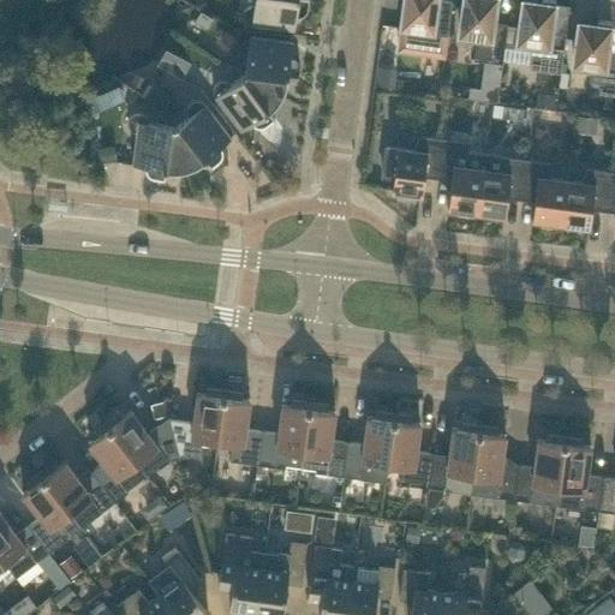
[(254,0),(254,4),(249,4),(245,7),(243,12),(243,17),(246,22),(251,24),(294,30),(296,16),(298,16),(300,16),(303,16),(304,15),(305,12),(306,11),(308,7),(308,0),(254,0)]
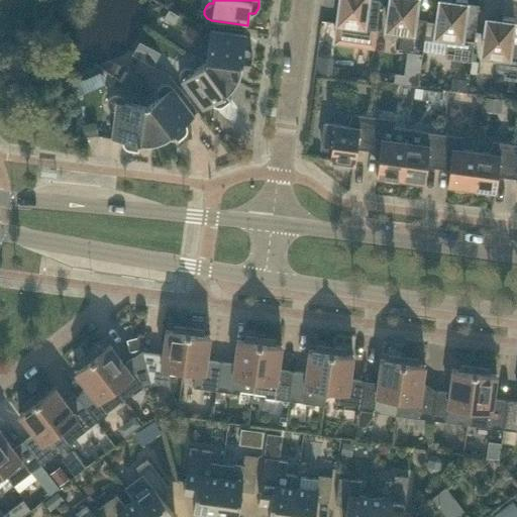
[(339,0),(337,22),(334,41),(374,46),(380,0),(339,0)]
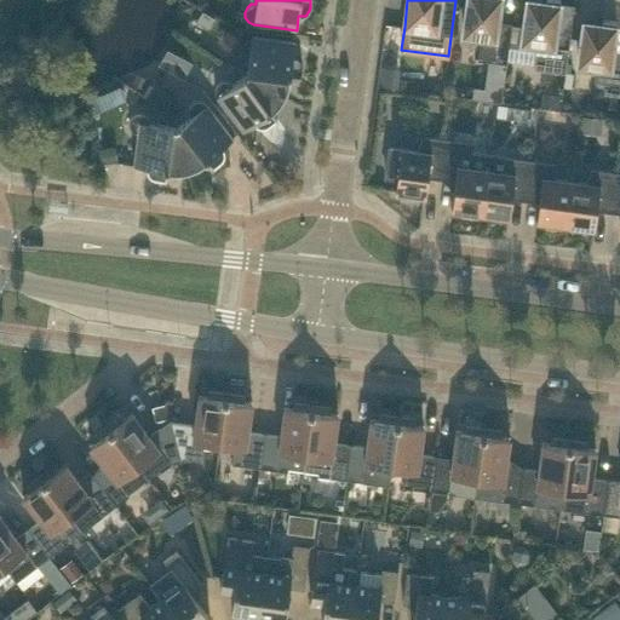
[(497,22),(499,0),(468,0),(463,34),(481,36),(477,59),(506,64),(512,24),(497,22)]
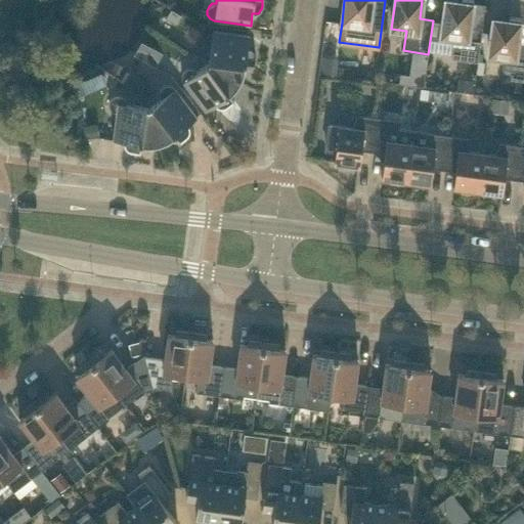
[(470,26),(472,0),(461,0),(461,2),(445,0),(441,36),(455,38),(454,49),(478,52),(482,27),(470,26)]
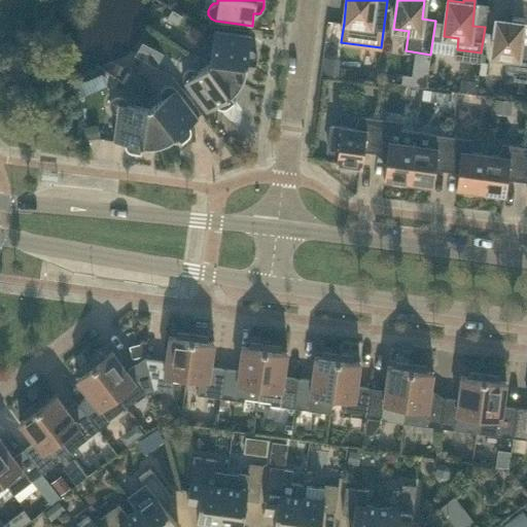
[(526,44),(520,44),(524,18),(512,15),(512,21),(496,19),(491,55),(506,57),(504,68),(526,71),(526,44)]
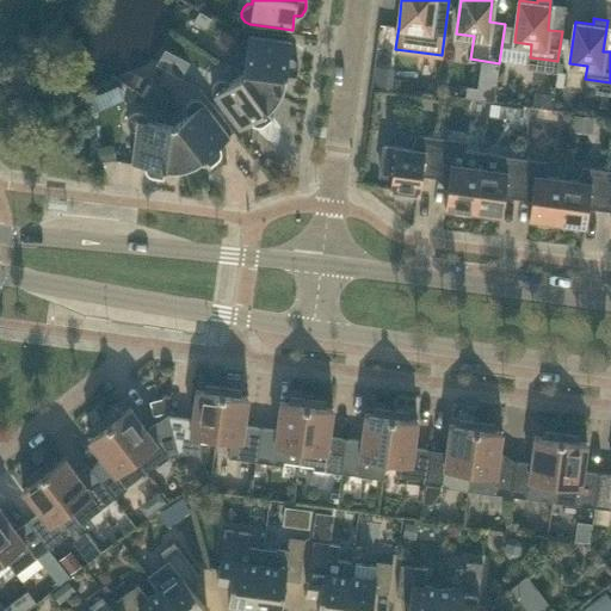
[(289,55),(291,41),(248,36),(246,36),(244,36),(242,37),(240,38),(239,39),(238,41),(238,43),(236,45),(236,48),(238,49),(239,51),(240,53),(241,54),(242,55),(246,55),(244,73),(276,92),(287,75),(296,76),(297,75),(296,75),(297,66),(297,63),(297,61),(296,59),(295,57),(292,56),(291,55),(289,55)]
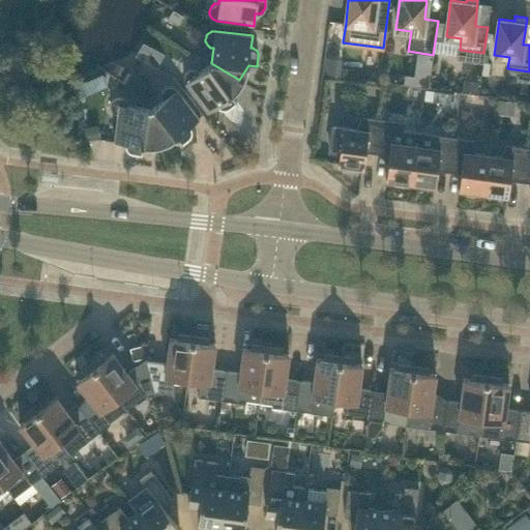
[(231,94),(239,80),(211,63),(199,72),(198,70),(197,69),(195,69),(193,68),(190,68),(189,69),(187,70),(186,71),(185,72),(184,74),(183,76),(183,78),(183,80),(184,81),(184,83),(207,113),(217,106),(218,107),(219,108),(222,109),(224,109),(225,109),(227,108),(229,107),(235,102),(236,101),(231,94)]
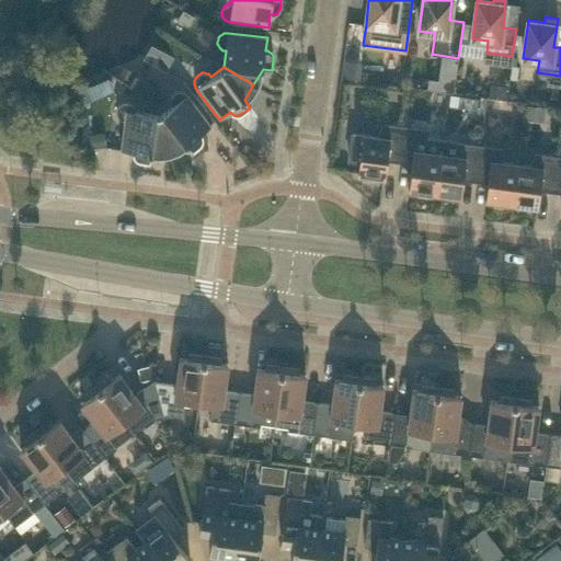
[(128,79),(133,72),(123,68),(119,75),(128,79)]
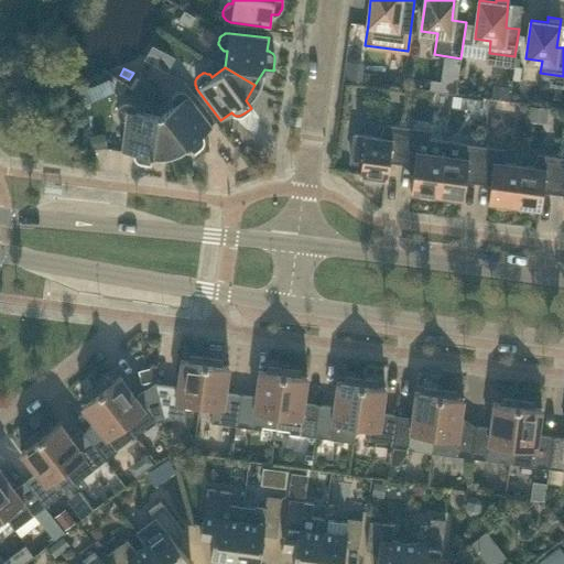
[(454,90),(456,77),(444,76),(443,89),(454,90)]
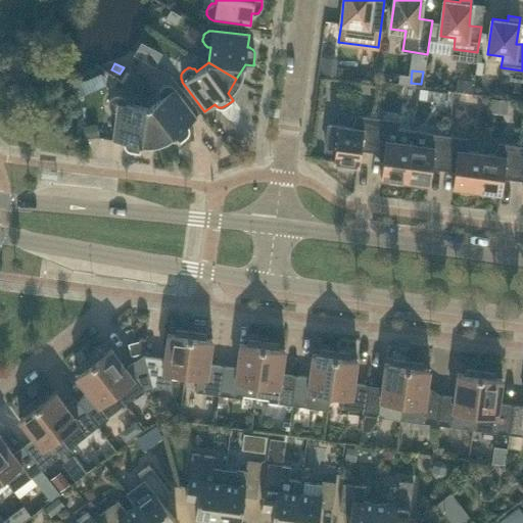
[(81,81),(76,83),(79,96),(86,93),(81,81)]
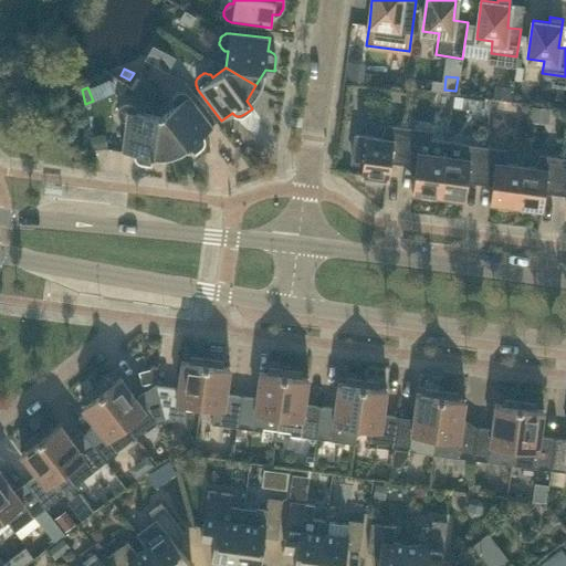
[(186,93),(184,92),(182,92),(180,92),(178,92),(177,93),(175,94),(174,95),(173,97),(173,98),(173,101),(173,103),(173,104),(174,105),(174,106),(161,116),(170,150),(188,146),(194,154),(195,153),(201,147),(203,145),(205,144),(205,142),(205,139),(205,138),(203,136),(203,135),(213,126),(189,95),(188,94),(186,93)]
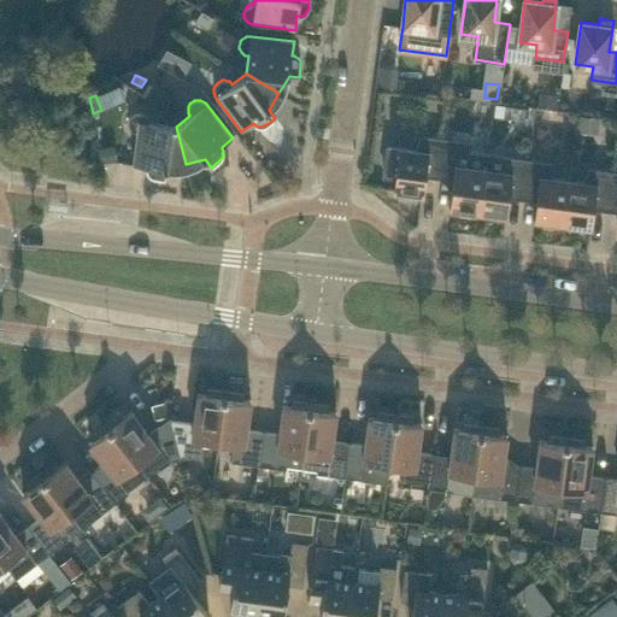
[(141,112),(140,111),(137,111),(135,112),(133,112),(131,113),(130,115),(129,117),(128,119),(128,121),(128,123),(128,125),(129,128),(130,129),(133,130),(135,131),(136,131),(133,164),(146,166),(146,169),(146,170),(147,172),(148,174),(150,176),(152,177),(154,177),(164,178),(164,180),(165,180),(166,169),(186,164),(176,127),(148,123),(148,122),(148,119),(147,118),(147,117),(146,116),(145,115),(144,113),(141,112)]
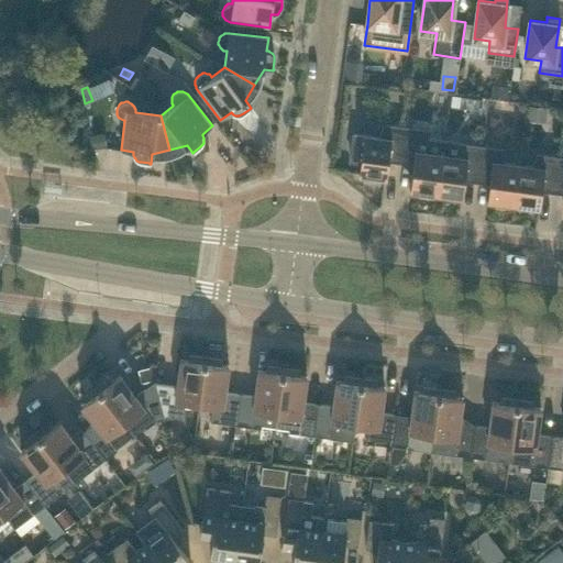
[(401,156),(406,127),(384,123),(379,136),(363,134),(363,135),(364,136),(361,140),(359,153),(362,156),(360,174),(359,173),(357,175),(362,175),(365,178),(378,180),(382,178),(387,178),(387,177),(386,177),(388,155),(401,156)]
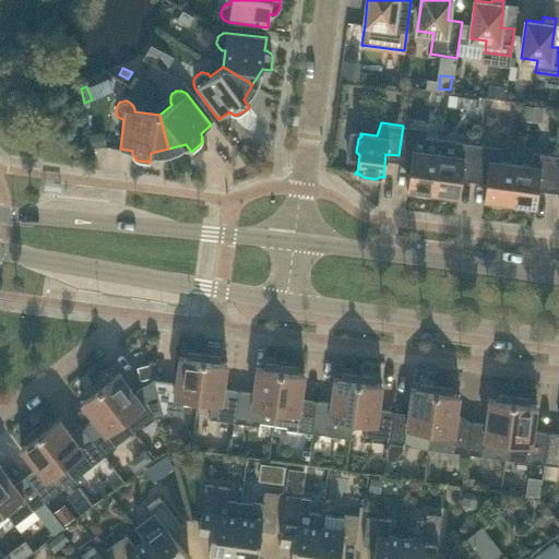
[(403,126),(399,155),(412,157),(409,173),(407,188),(406,188),(406,189),(411,190),(413,193),(427,194),(430,192),(433,192),(440,140),(425,137),(425,128),(403,126)]
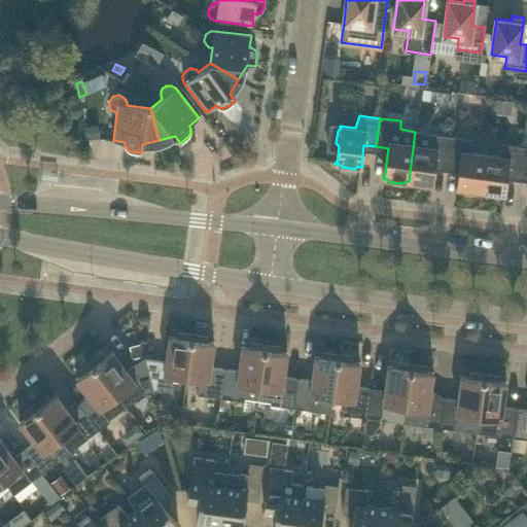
[(451,136),(430,133),(415,132),(409,181),(411,182),(413,185),(425,186),(429,184),(433,185),(433,183),(432,183),(435,163),(447,165),(451,136)]
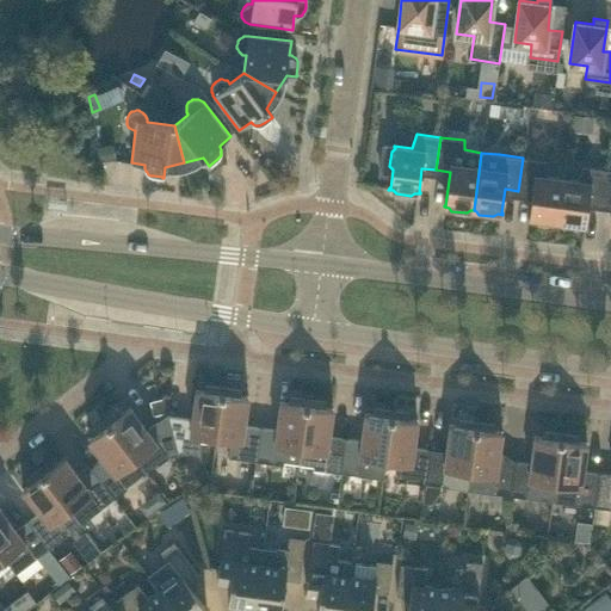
[(548,177),(547,161),(523,158),(518,191),(532,192),(530,216),(528,216),(528,217),(532,218),(536,222),(550,224),(554,221),(556,222),(562,178),(548,177)]
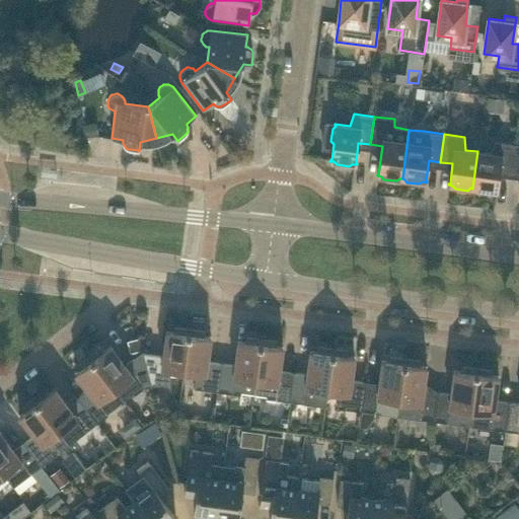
[(511,171),(515,144),(495,141),(491,153),(477,151),(472,189),(475,189),(477,192),(491,194),(494,191),(498,192),(498,191),(497,191),(500,169),(511,171)]
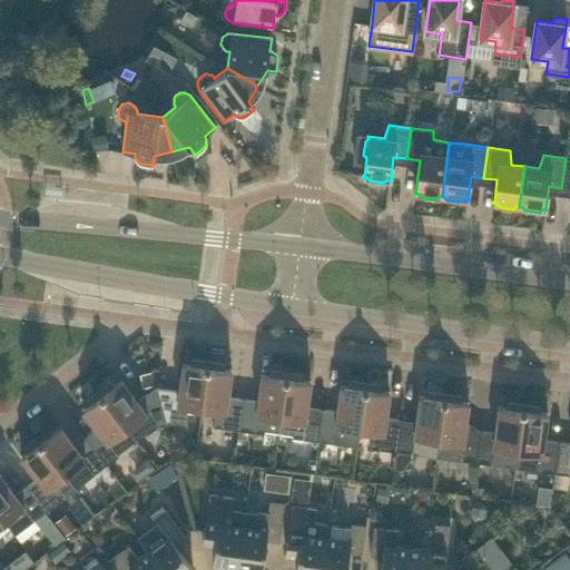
[(143,169),(141,183),(165,184),(166,170),(143,169)]
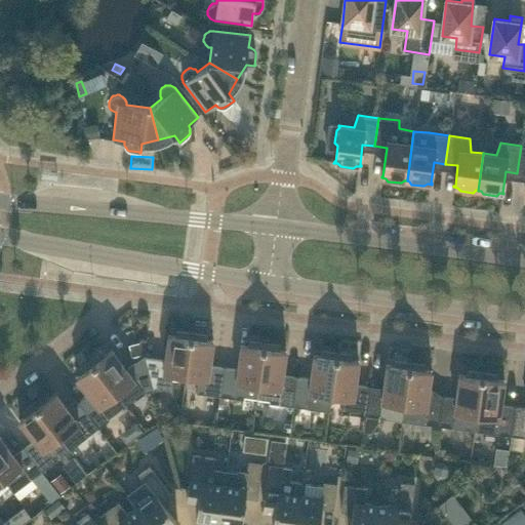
[(186,376),(191,333),(175,331),(175,335),(168,334),(165,358),(144,356),(153,391),(161,388),(170,390),(172,374),(186,376)]
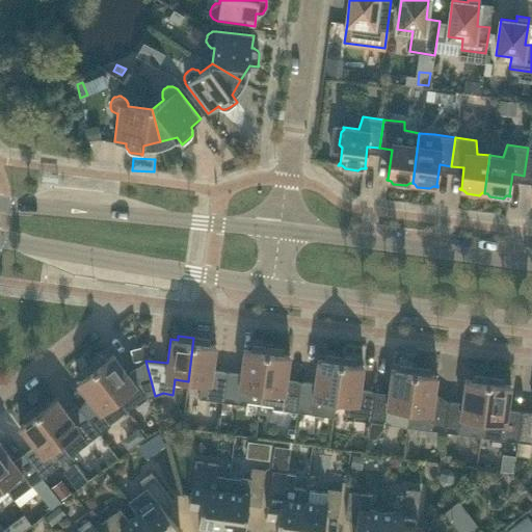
[(209,344),(209,340),(193,338),(188,381),(201,382),(198,398),(222,401),(227,371),(213,369),(216,345),(209,344)]
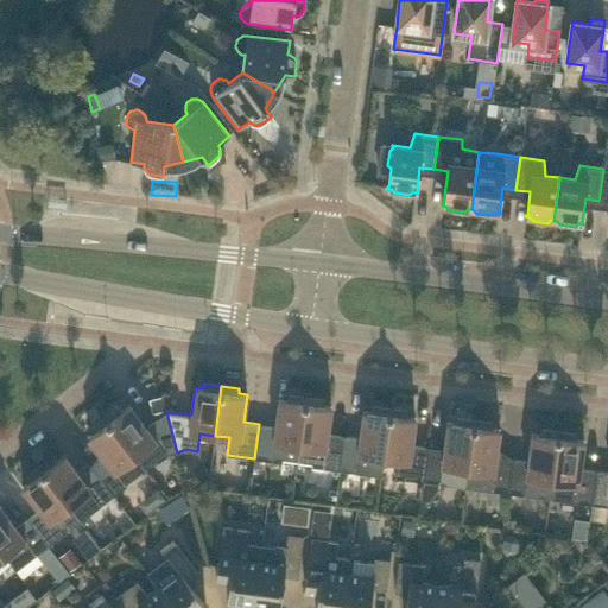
[(297,461),(305,397),(287,394),(287,400),(279,399),(276,426),(259,424),(254,458),(282,462),(283,458),(297,461)]
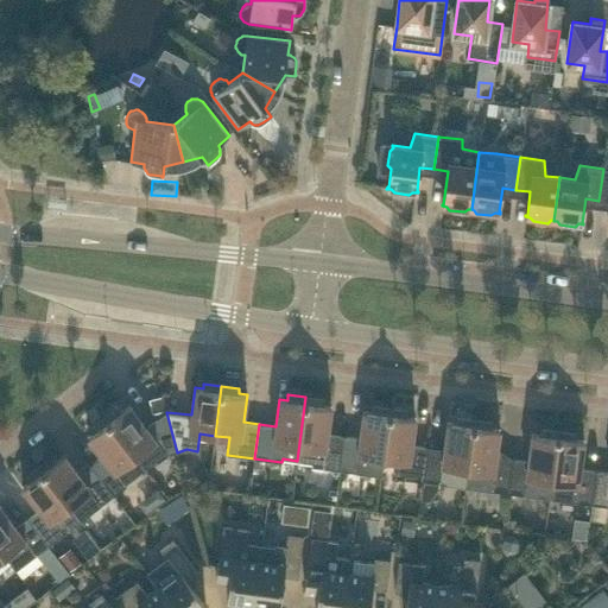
[(323,405),(323,399),(305,397),(297,461),(311,463),(311,467),(339,470),(343,436),(328,434),(331,406),(323,405)]
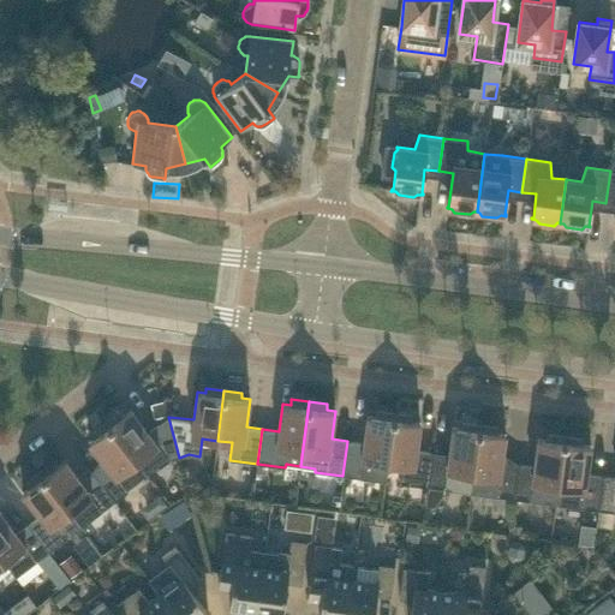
[(168,417),(148,433),(131,410),(124,416),(120,411),(106,422),(147,475),(159,465),(160,467),(169,460),(179,458),(168,417)]
